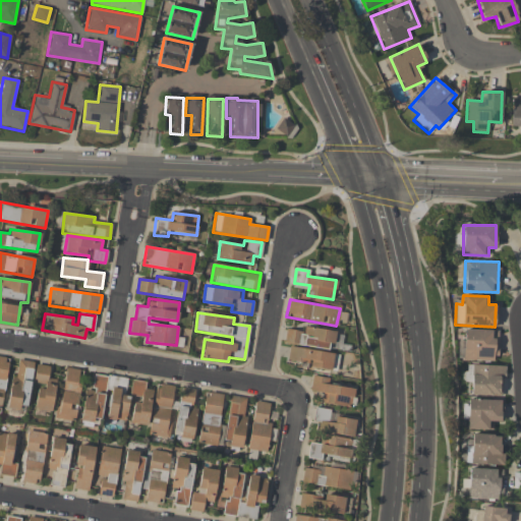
[(286,329),(284,343),(330,350),(334,332),(304,327),(303,332),(286,329)]
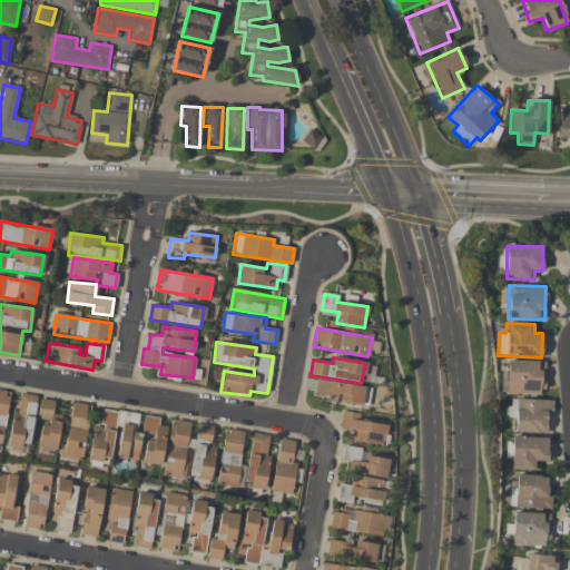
[(544,362),(508,361),(507,394),(543,395),(544,362)]
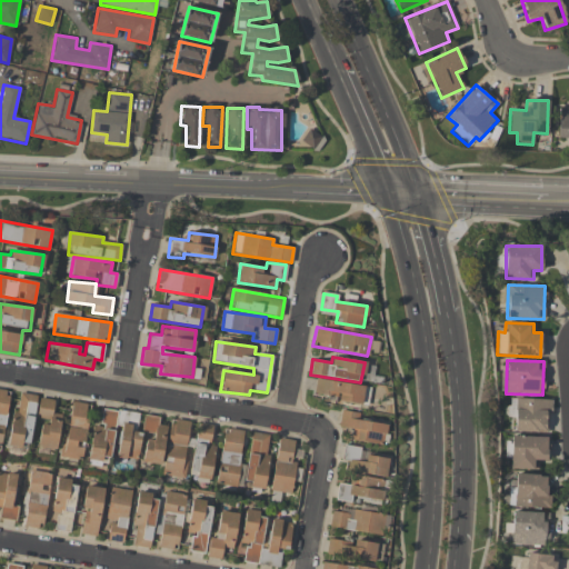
[(312,395),(360,405),(363,388),(317,377),(312,395)]
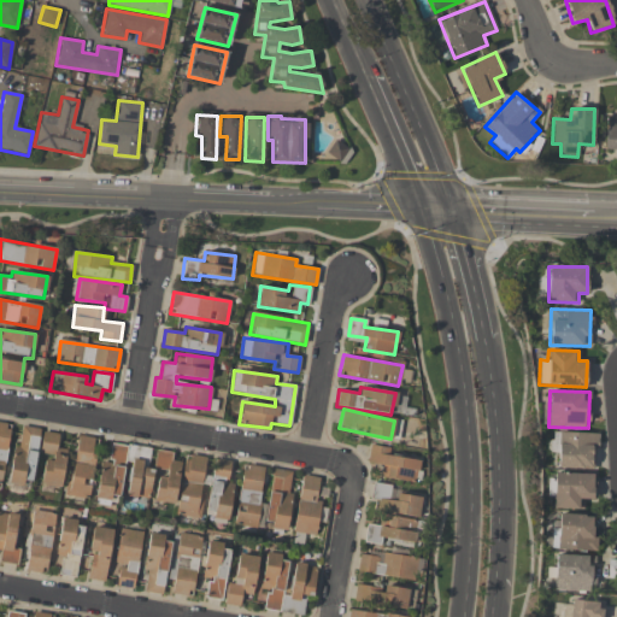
[(30,485),(40,429),(18,425),(10,481),(30,485)]
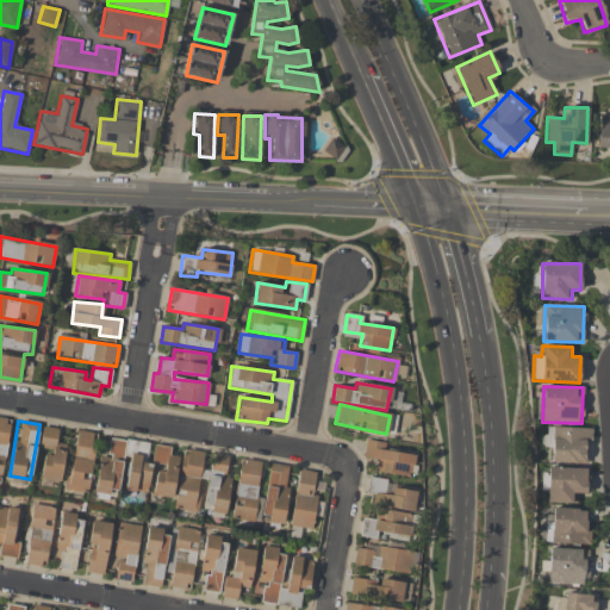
[(38,450),(44,450),(39,479),(60,483),(66,444),(56,443),(57,429),(42,427),(38,450)]
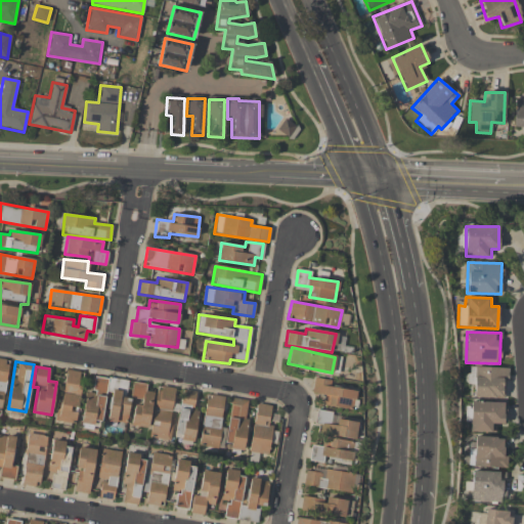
[(503,382),(508,382),(508,367),(474,367),(473,398),(503,398),(503,382)]
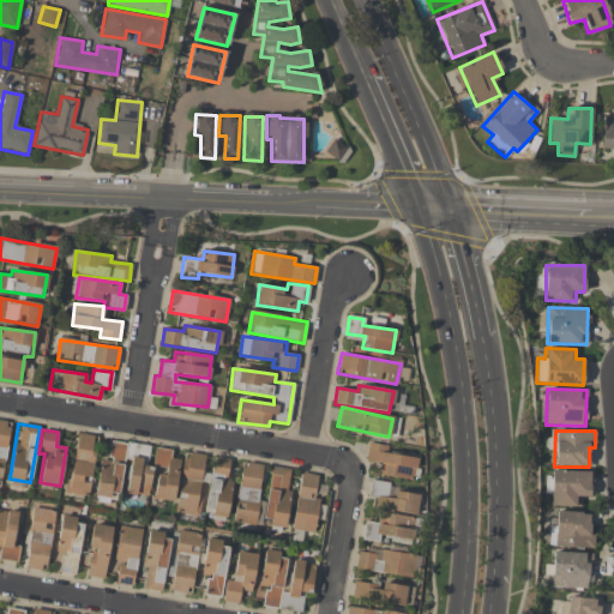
[(97,437),(78,433),(66,493),(86,497),(97,437)]
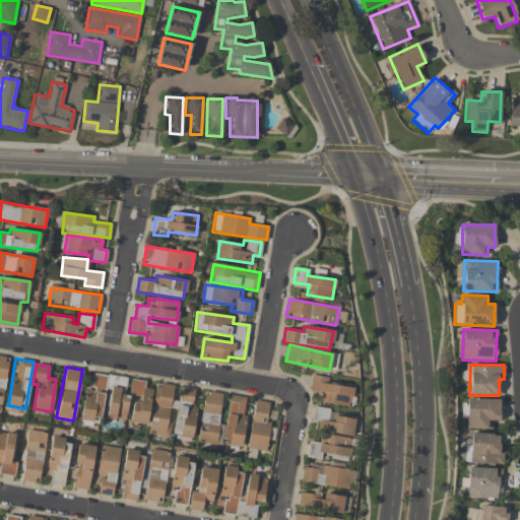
[(106,417),(125,420),(129,395),(124,394),(126,378),(93,373),(91,389),(84,388),(80,418),(100,420),(104,389),(110,390),(106,417)]
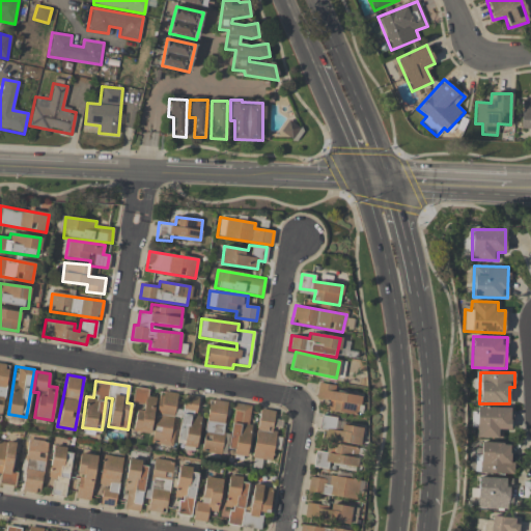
[(326,411),(358,416),(361,396),(334,392),(335,386),(318,383),(315,398),(328,400),(326,411)]
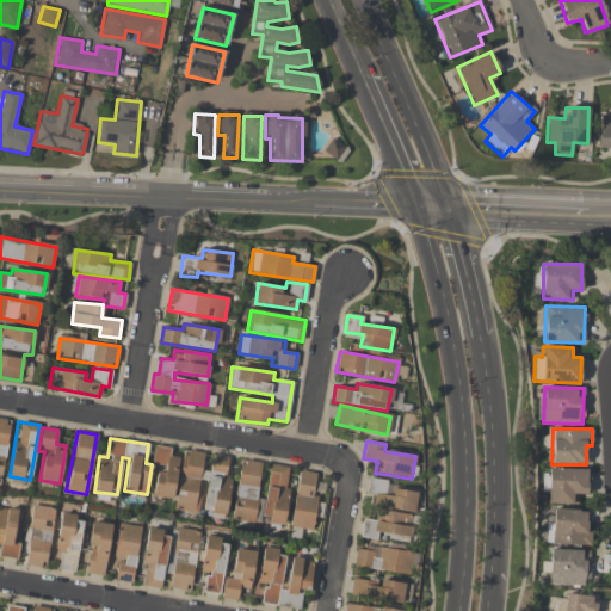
[(153,497),(173,499),(178,457),(170,456),(171,448),(154,446),(152,467),(156,468),(153,497)]
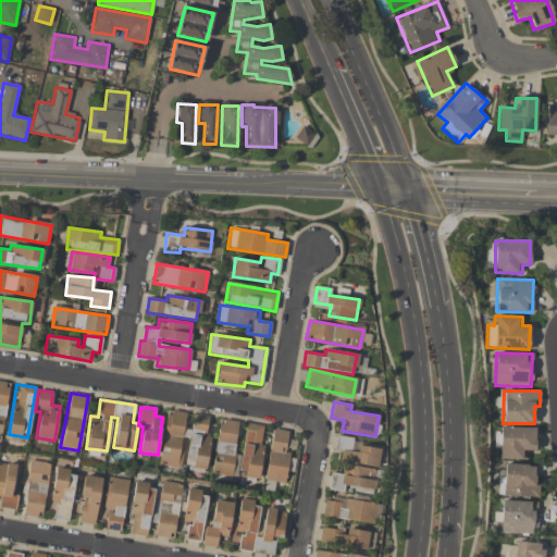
[(178,468),(187,413),(168,410),(159,465),(178,468)]
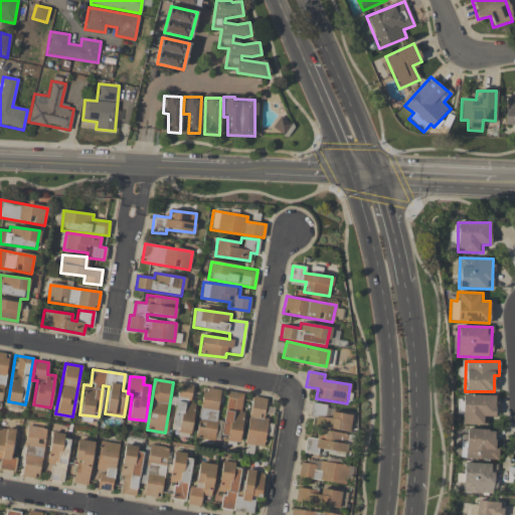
[(190,403),(192,385),(178,383),(172,432),(190,434),(194,403),(190,403)]
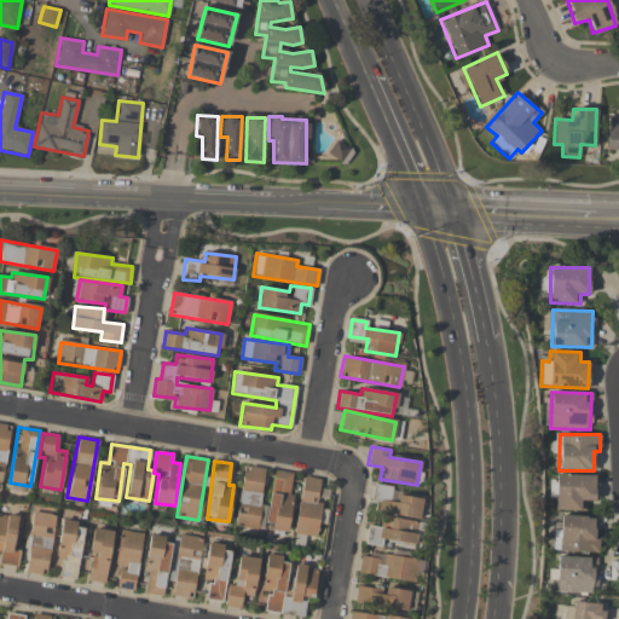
[(264,468),(242,466),(236,525),(258,527),(264,468)]
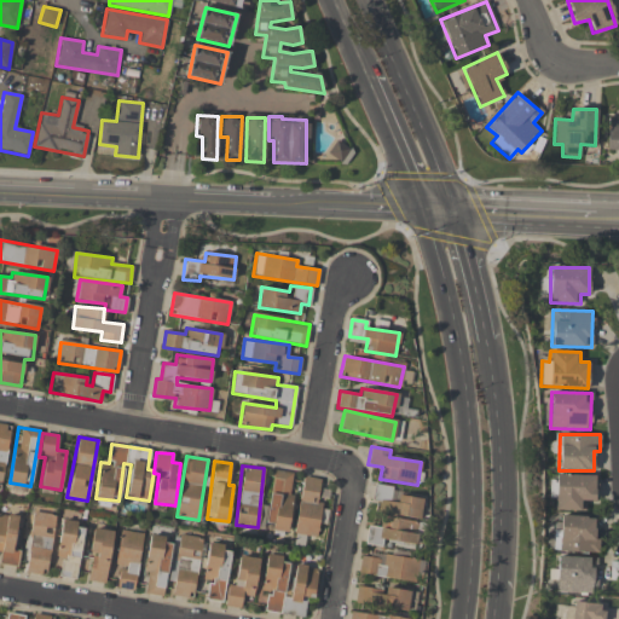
[(287,530),(293,473),(272,470),(266,527),(287,530)]
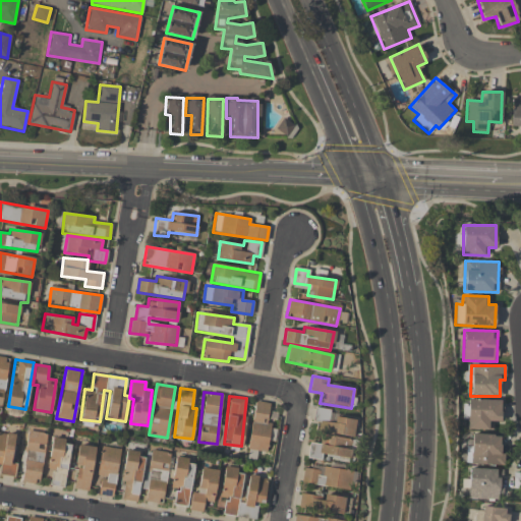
[(491,430),(493,421),(500,421),(501,400),(467,399),(466,429),(491,430)]
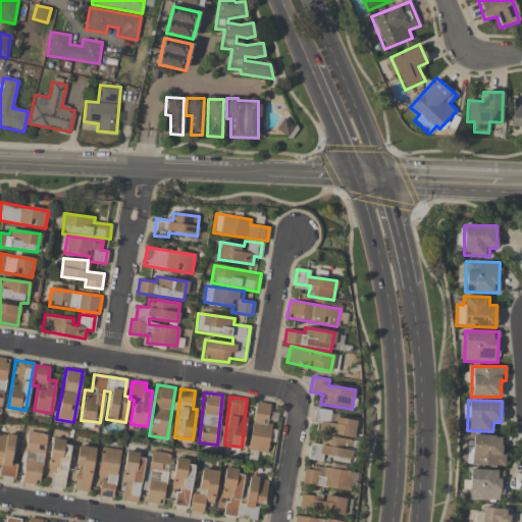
[(272,405),(255,402),(247,450),(264,453),(272,405)]
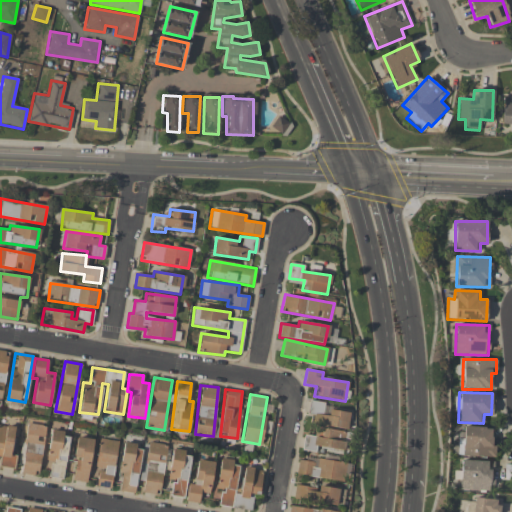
[(322,414),(324,403),(310,400),(308,412),(322,414)]
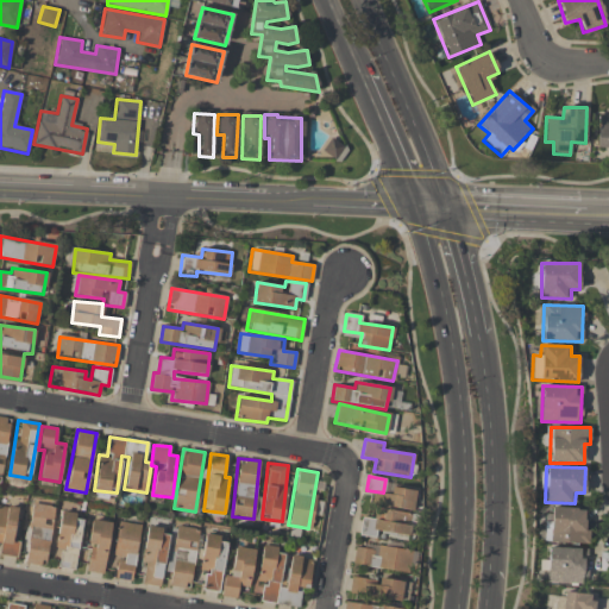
[(412,513),(415,491),(391,487),(390,495),(377,493),(372,519),(362,518),(359,535),(375,538),(376,532),(408,537),(412,512),(412,513)]
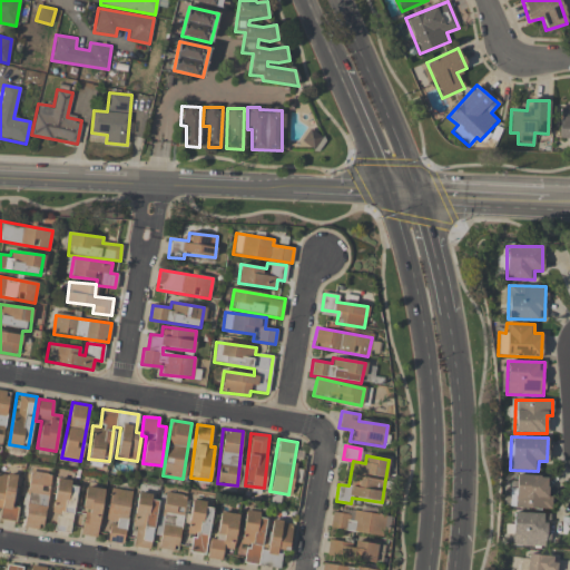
[(41,529),(51,474),(32,471),(22,526),(41,529)]
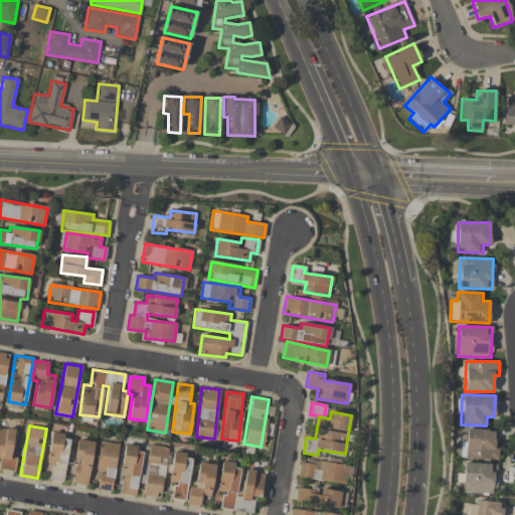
[(14,430),(0,427),(0,459),(1,460),(0,463),(0,469),(14,471),(16,459),(10,458),(14,430)]
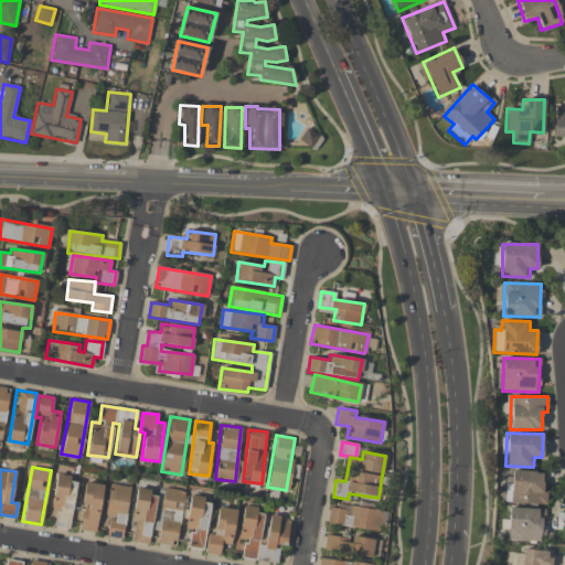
[(542,471),(511,471),(510,503),(545,504),(546,491),(542,490),(542,471)]
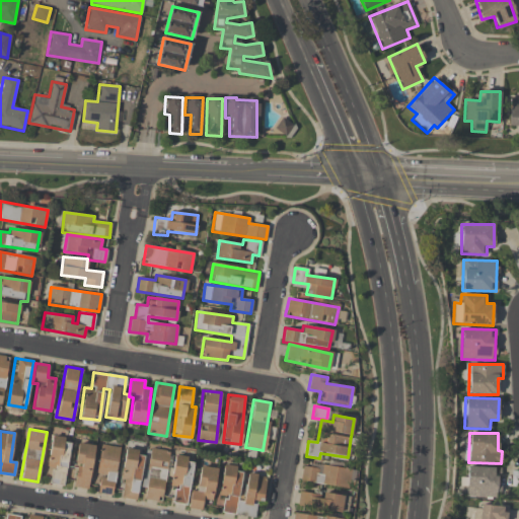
[(51,469),(50,484),(65,486),(69,440),(50,437),(46,469),(51,469)]
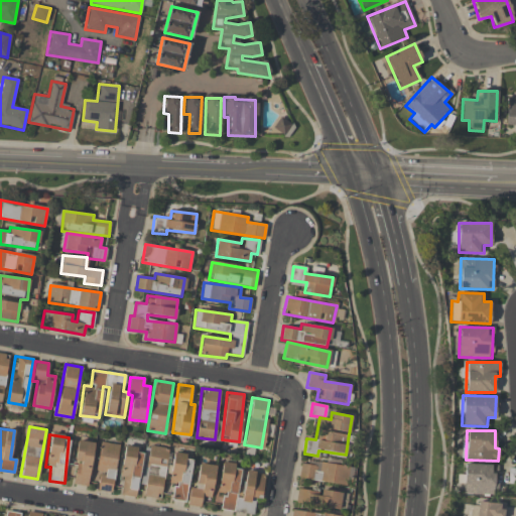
[(72,484),(87,486),(94,442),(79,440),(72,484)]
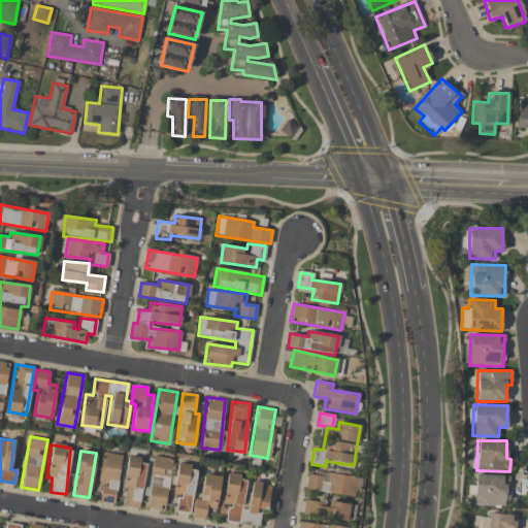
[(120,455),(101,453),(98,485),(101,485),(99,502),(114,503),(120,455)]
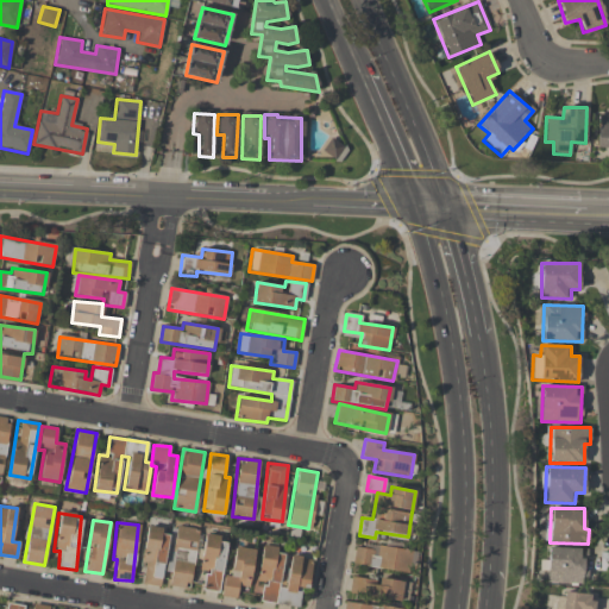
[(168,585),(188,589),(200,531),(179,526),(168,585)]
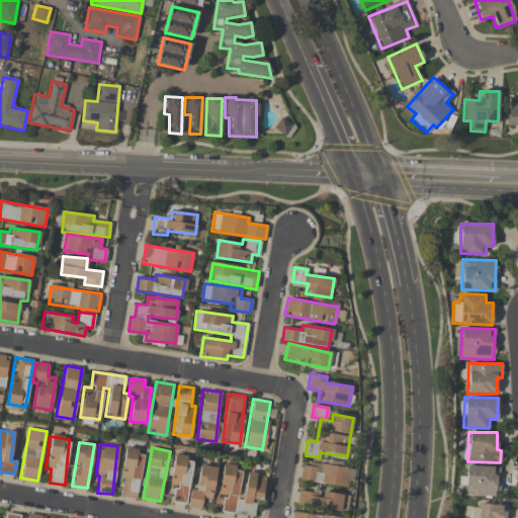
[(118,497),(136,500),(144,451),(125,449),(118,497)]
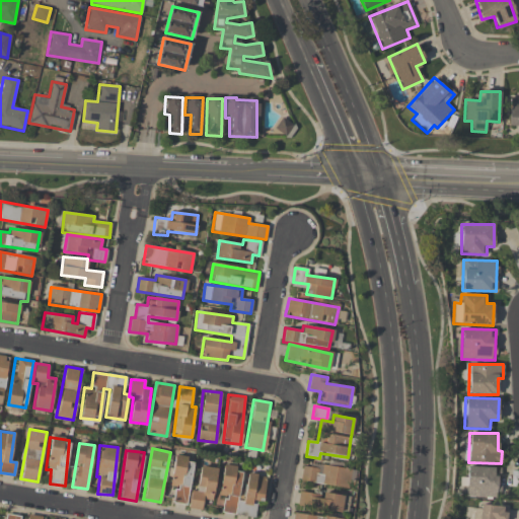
[(187,505),(193,459),(173,457),(169,488),(174,489),(173,503),(187,505)]
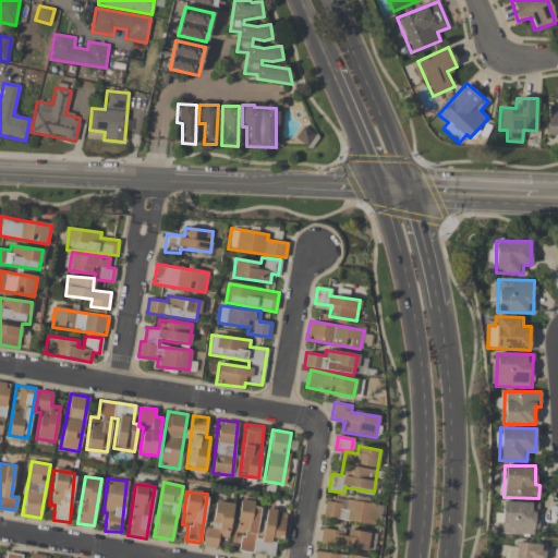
[(377,505),(346,499),(346,505),(325,501),(323,517),(374,524),(377,505)]
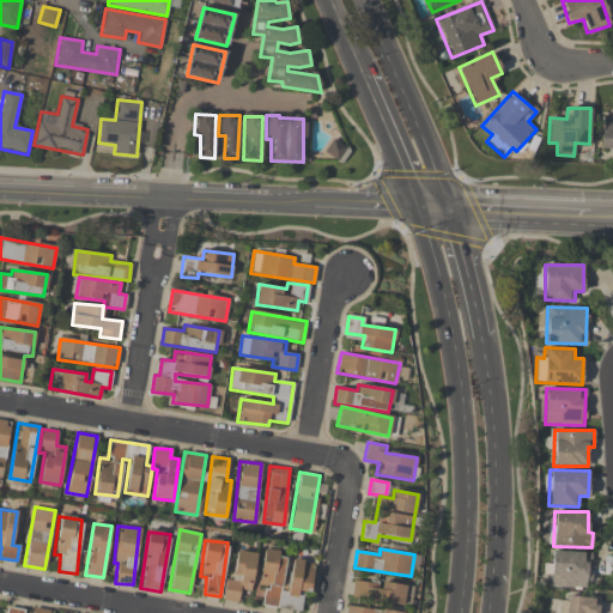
[(250,592),(256,553),(236,551),(231,580),(225,578),(222,600),(237,602),(240,589),(250,592)]
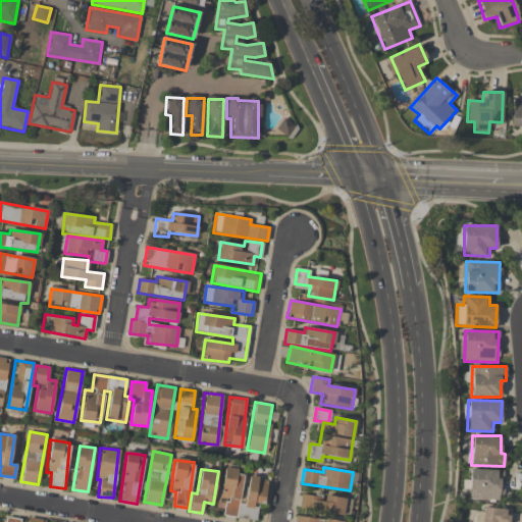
[(256,520),(258,504),(264,505),(268,479),(249,476),(245,504),(239,503),(244,471),(223,469),(218,505),(223,505),(222,515),(256,520)]
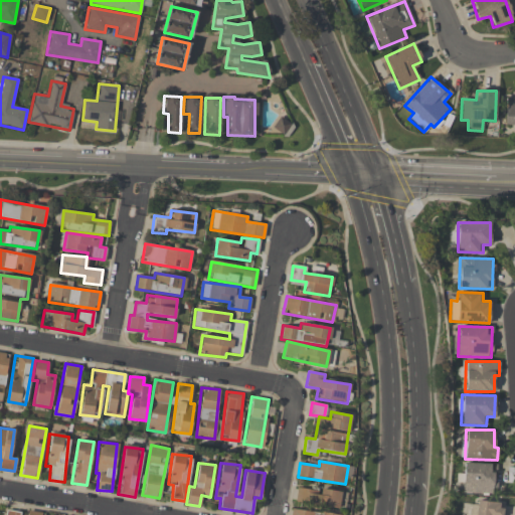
[(462,493),(492,494),(492,464),(463,463),(462,493)]
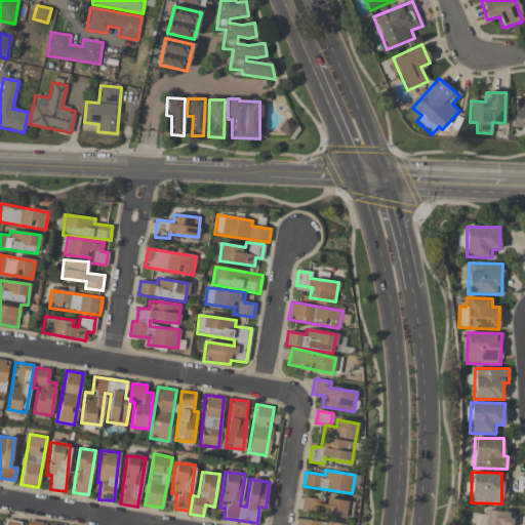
[(345,517),(347,501),(325,498),(325,500),(303,497),(300,512),(345,517)]
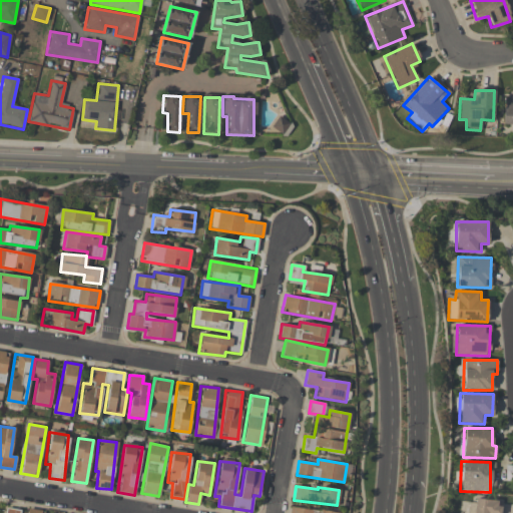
[(472,512),(501,512),(503,503),(475,499),(472,512)]
